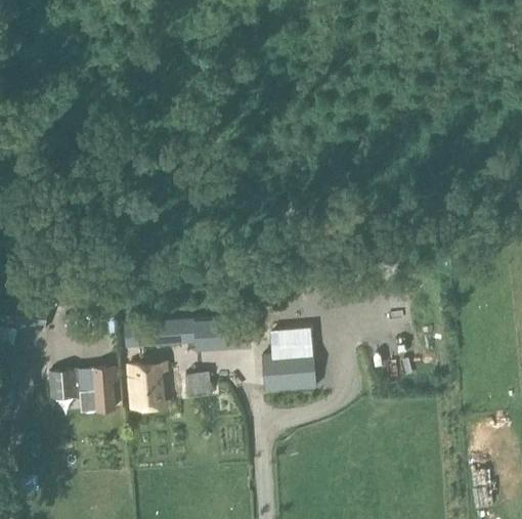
[(0,455),(1,455),(5,421),(7,422),(18,347),(13,347),(15,329),(43,333),(46,310),(0,304),(0,455)]
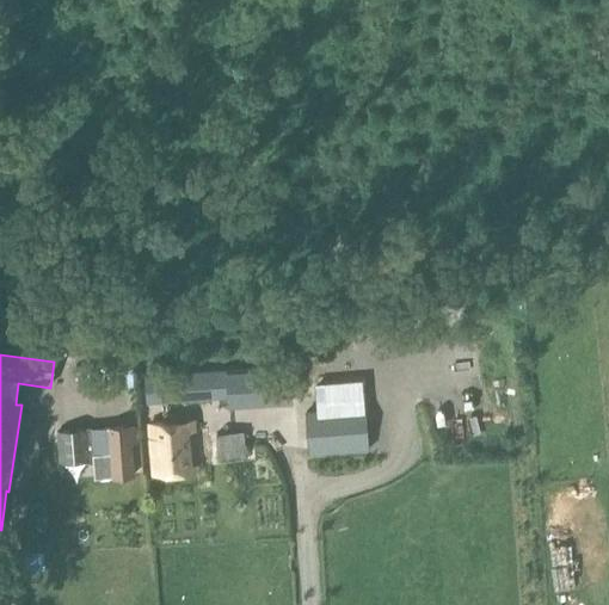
[(293,406),(293,369),(227,372),(147,375),(148,405),(227,401),(228,409),(293,406)]
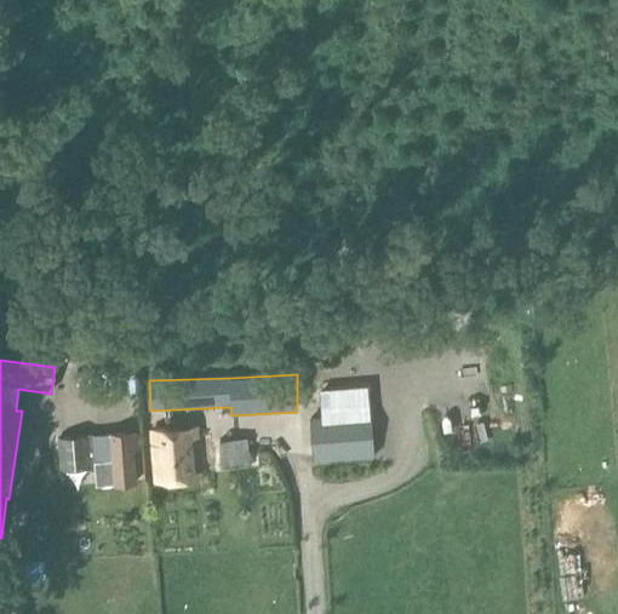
[(366,382),(314,384),(314,414),(367,413),(366,382)]
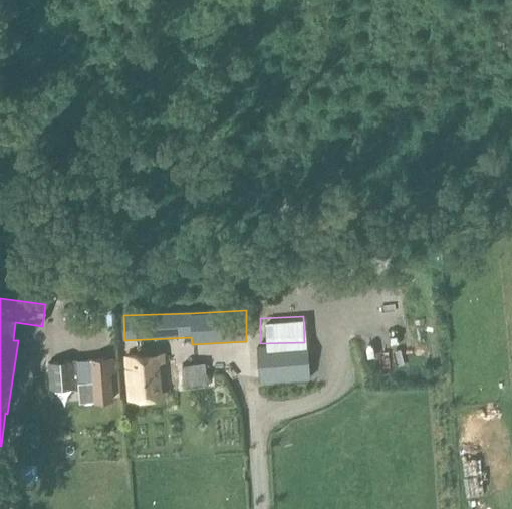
[(258,386),(308,382),(307,347),(253,352),(258,386)]
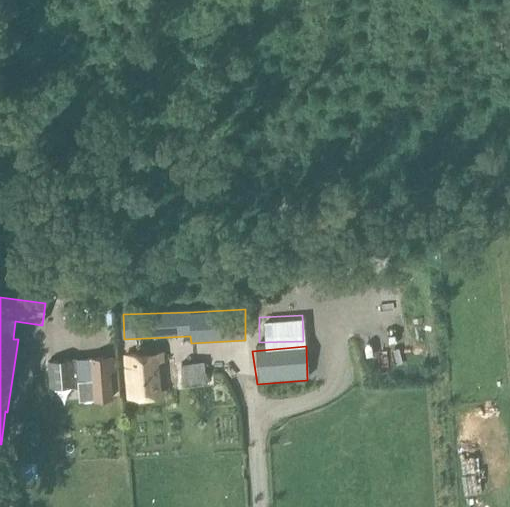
[(127,401),(163,398),(160,358),(124,361),(127,401)]
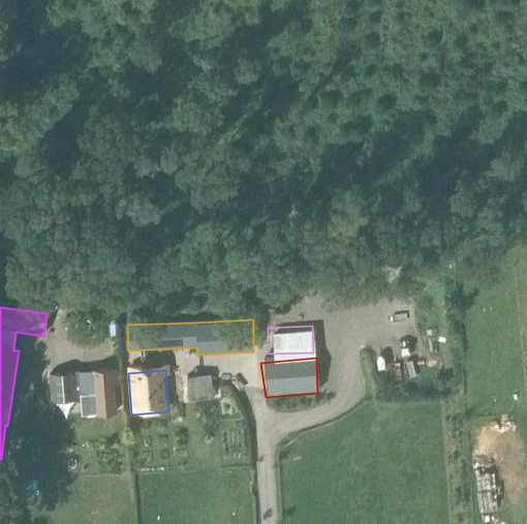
[(114,417),(113,388),(116,388),(116,375),(48,378),(50,405),(75,403),(75,400),(80,400),(81,418),(114,417)]
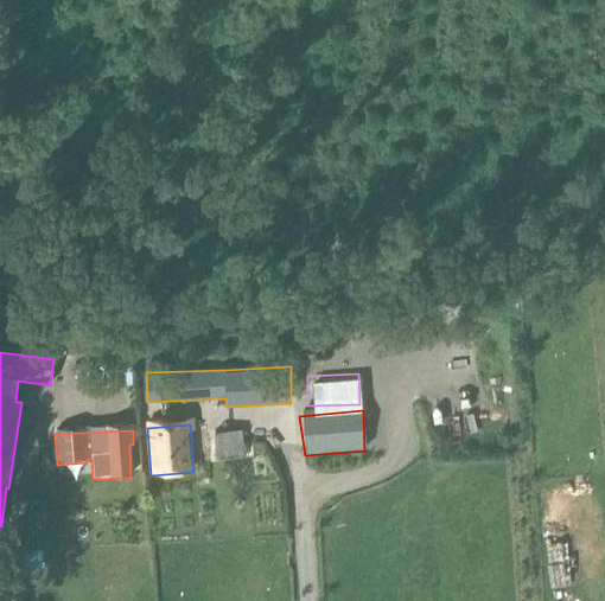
[(203,460),(243,458),(241,436),(202,439),(203,460)]
